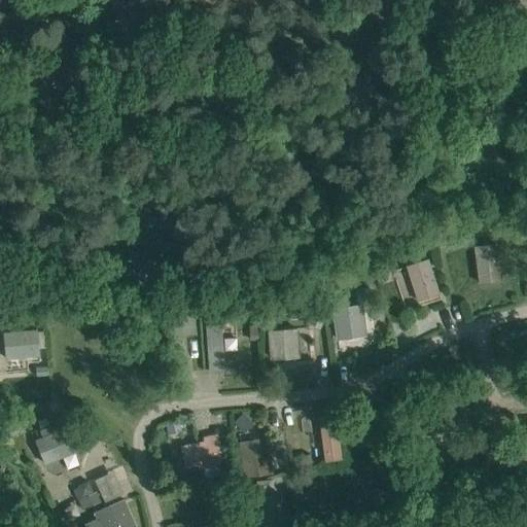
[(526,0),(513,0),(511,12),(526,14),(526,0)]
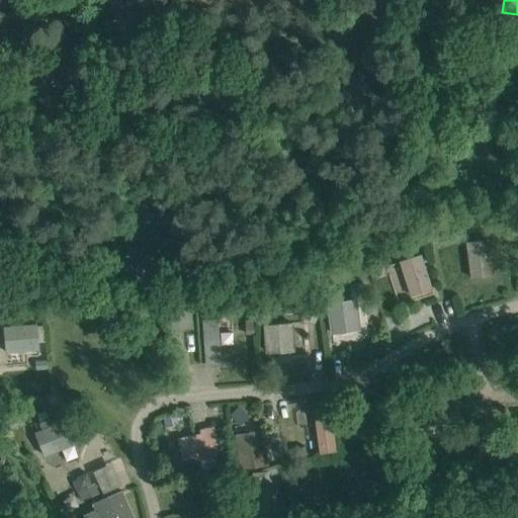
[(50,54),(24,94),(71,120),(83,101),(63,89),(75,70),(50,54)]
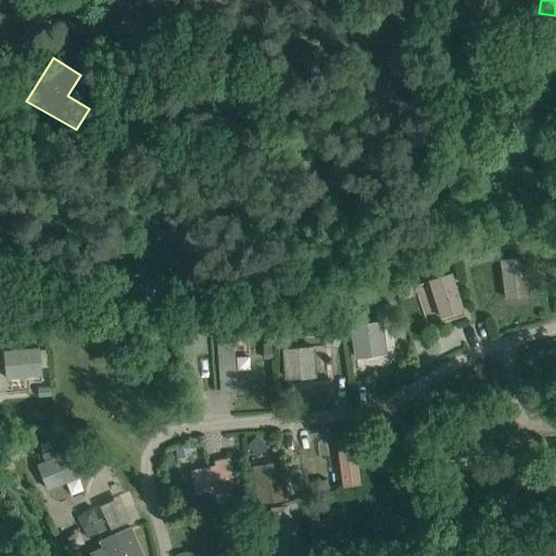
[(19,202),(9,231),(39,242),(49,213),(19,202)]
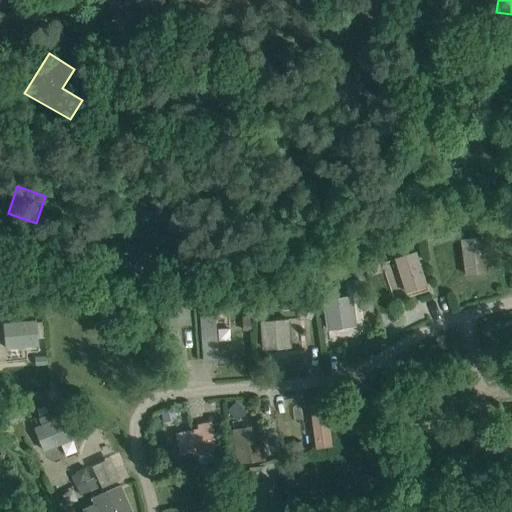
[(461,240),(465,275),(487,272),(483,237),(461,240)]
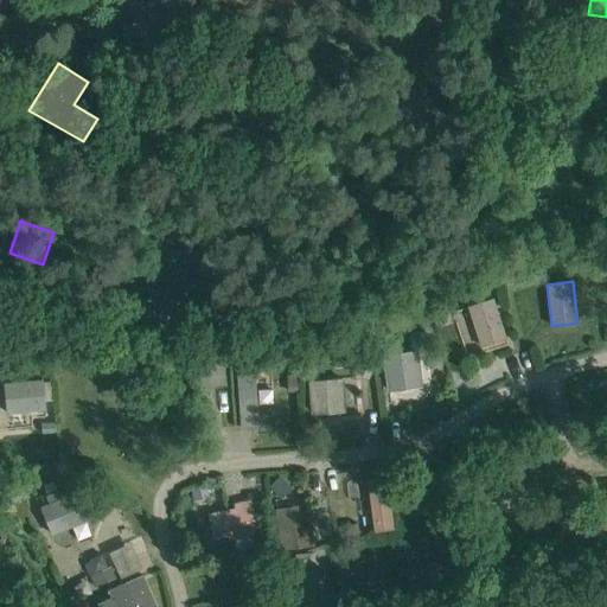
[(508,339),(493,298),(467,307),(481,347),(508,339)]
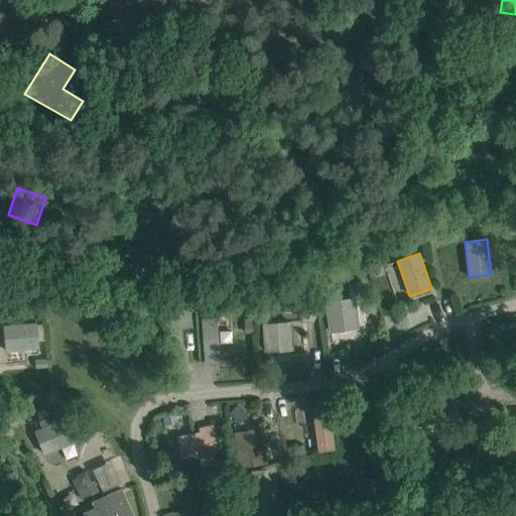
[(331,332),(359,328),(355,299),(327,303),(331,332)]
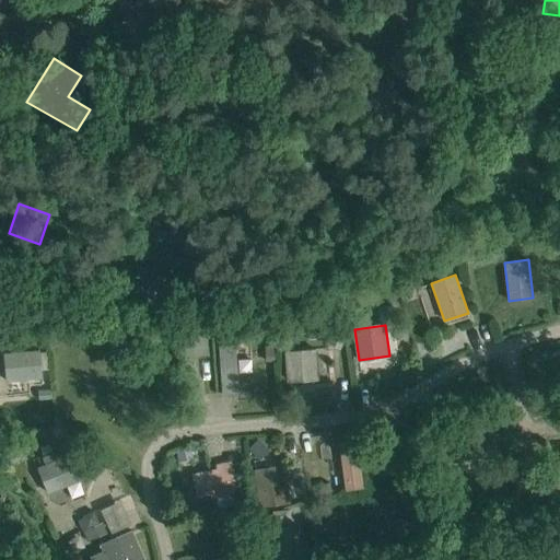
[(418,335),(422,361),(466,356),(463,328),(418,335)]
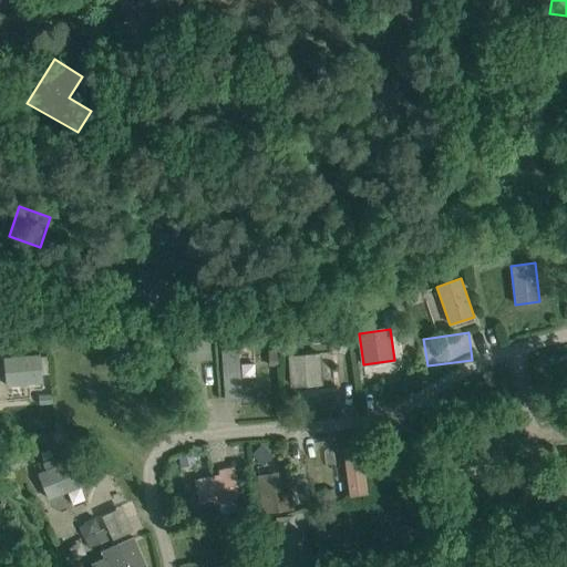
[(188,360),(212,359),(210,339),(187,340),(188,360)]
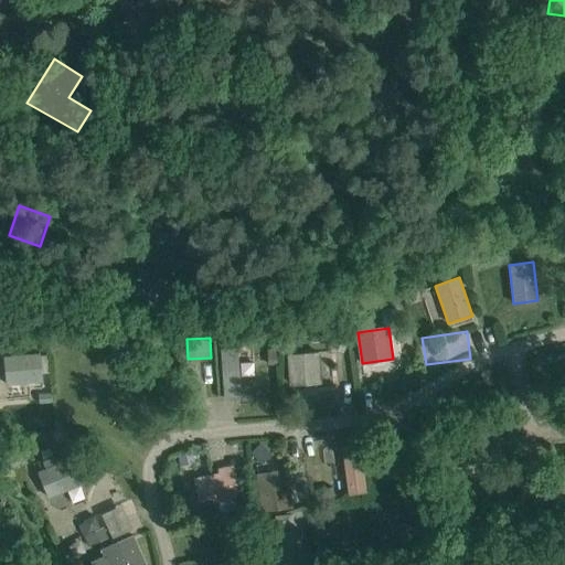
[(244,396),(243,342),(222,342),(223,396),(244,396)]
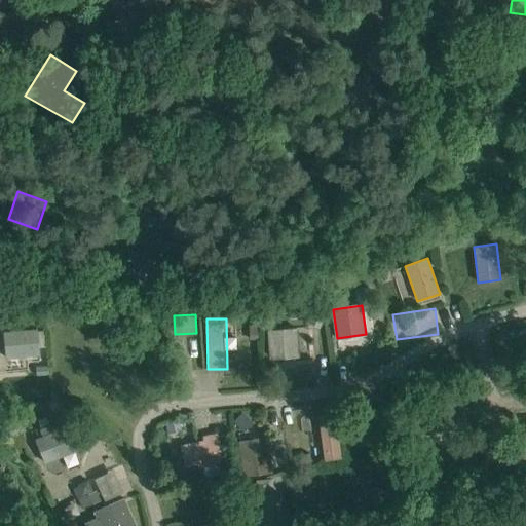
[(37,329),(4,332),(6,358),(39,355),(37,329)]
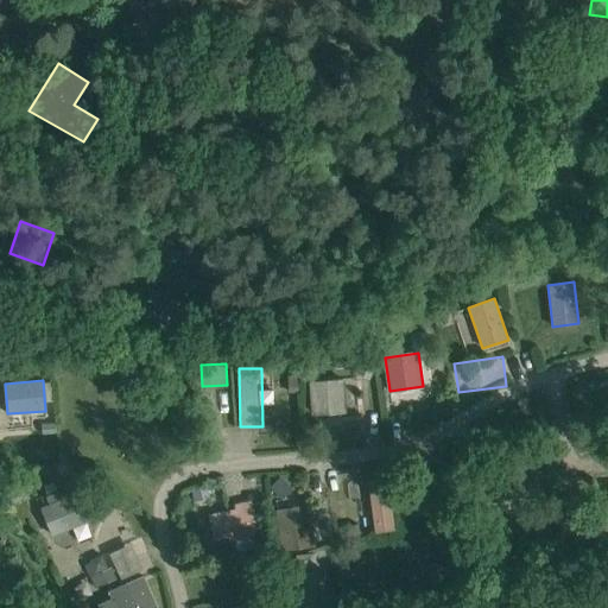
[(343,380),(309,381),(312,415),(346,412),(343,380)]
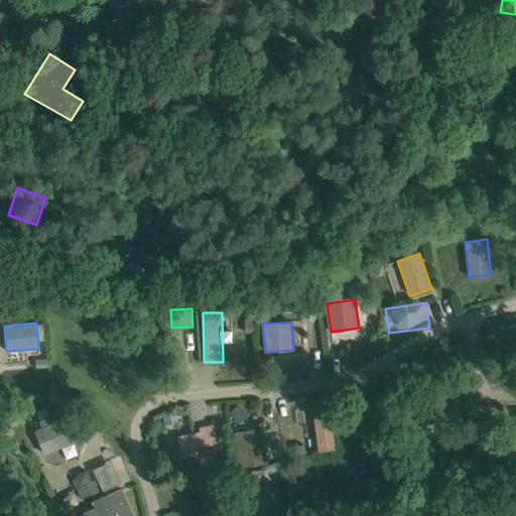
[(317,452),(336,450),(333,404),(314,405),(317,452)]
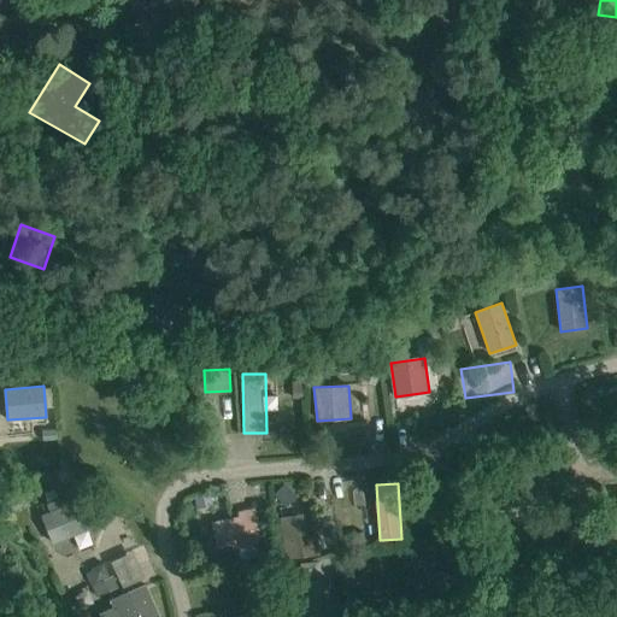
[(211,519),(219,552),(265,540),(257,507),(211,519)]
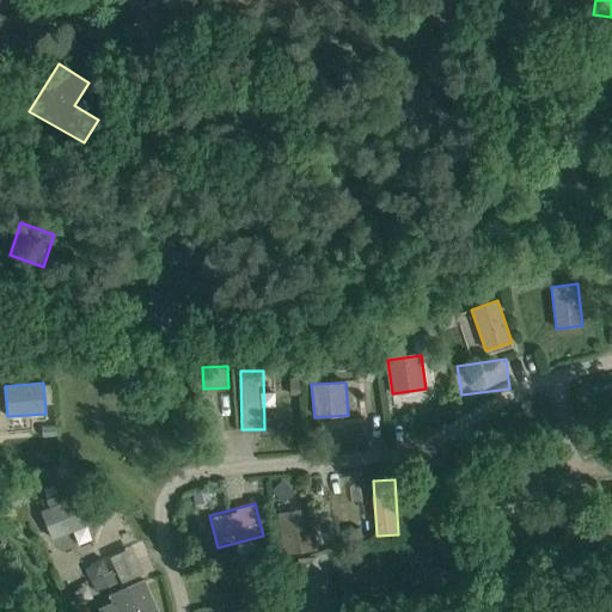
[(314,525),(317,524),(314,508),(277,513),(283,555),(318,550),(314,525)]
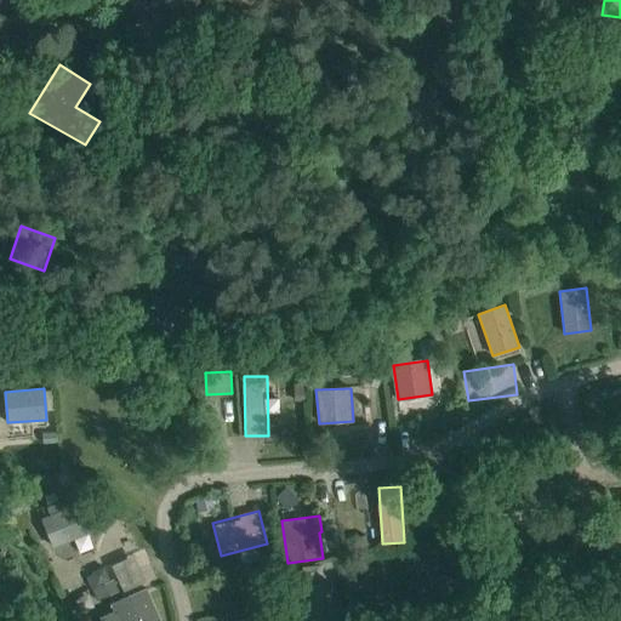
[(146,551),(113,560),(123,590),(154,580),(146,551)]
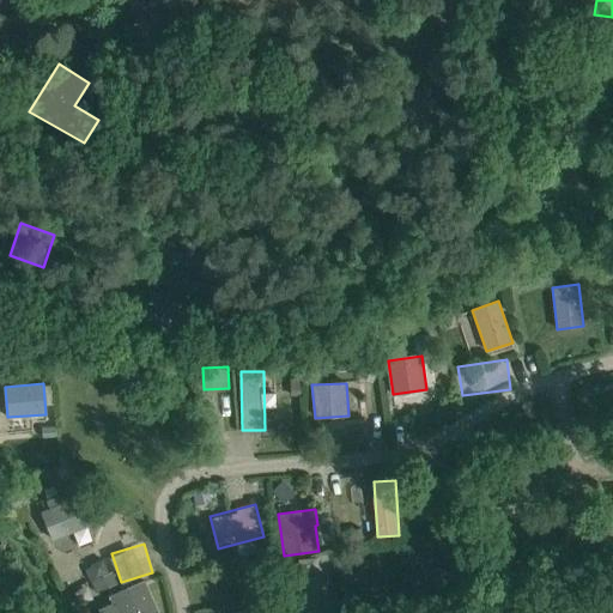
[(321,612),(317,576),(286,581),(291,612),(321,612)]
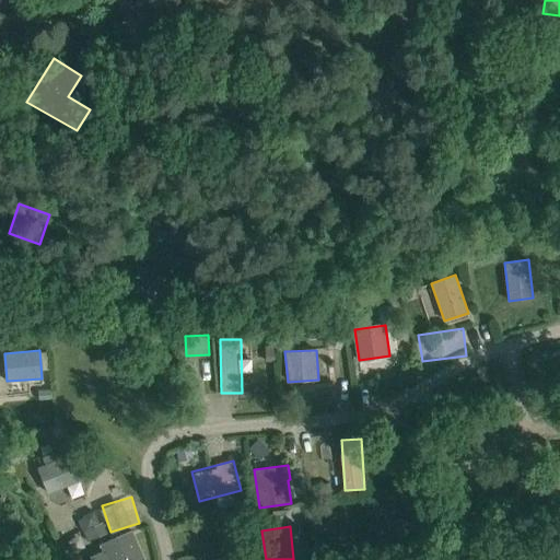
[(146,559),(132,528),(101,541),(108,559),(146,559)]
